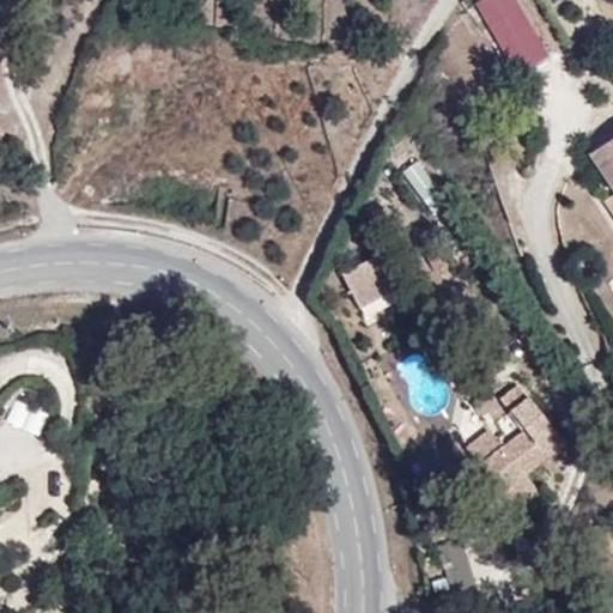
[(478,0),(471,5),(515,78),(550,56),(515,0),(478,0)]
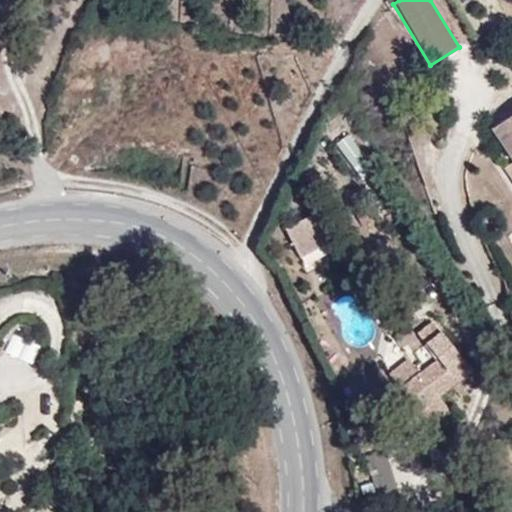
[(325,215),(285,233),(305,267),(342,246),(325,215)]
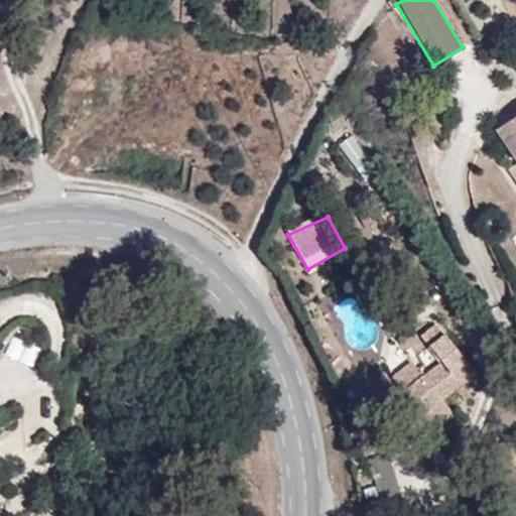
[(387,378),(431,432),(452,416),(441,402),(477,374),(435,323),(419,336),(427,346),(412,358),(387,378)]
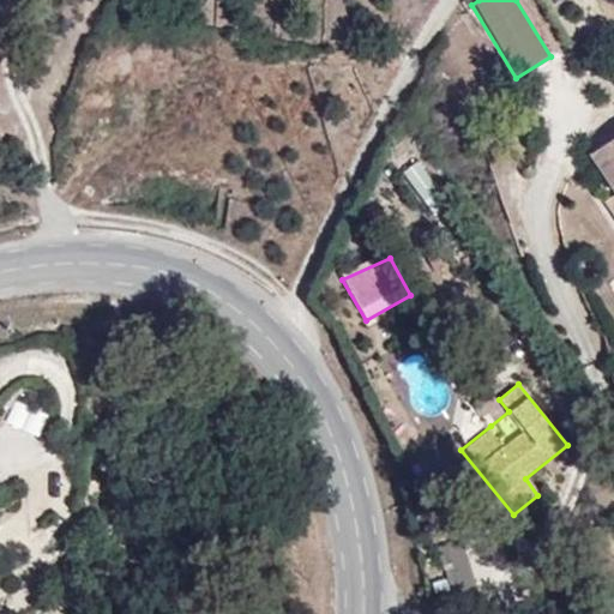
[(11,407),(6,423),(37,434),(43,417),(11,407)]
